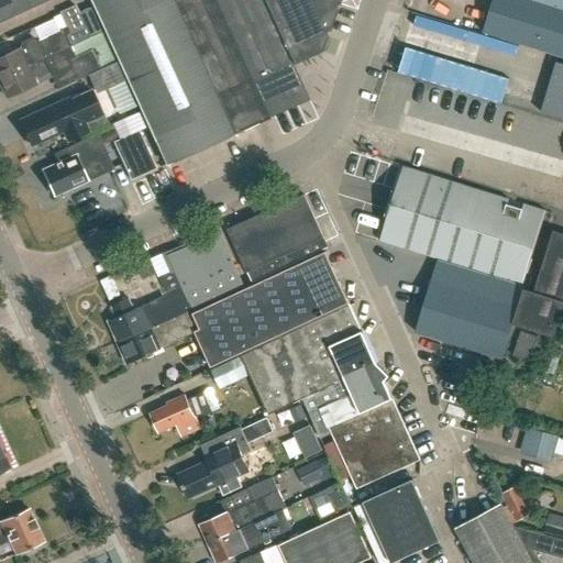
[(0,0),(0,21),(48,0),(0,0)]
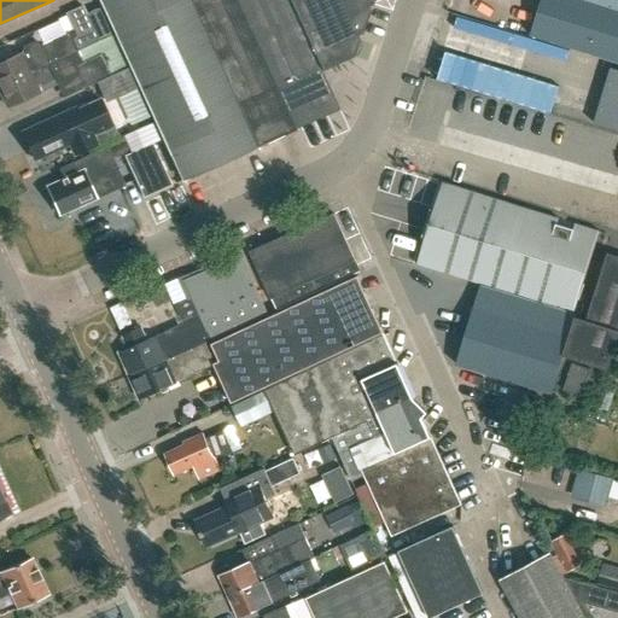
[(99,0),(181,180),(256,146),(254,143),(257,141),(232,86),(267,70),(235,0),(99,0)]
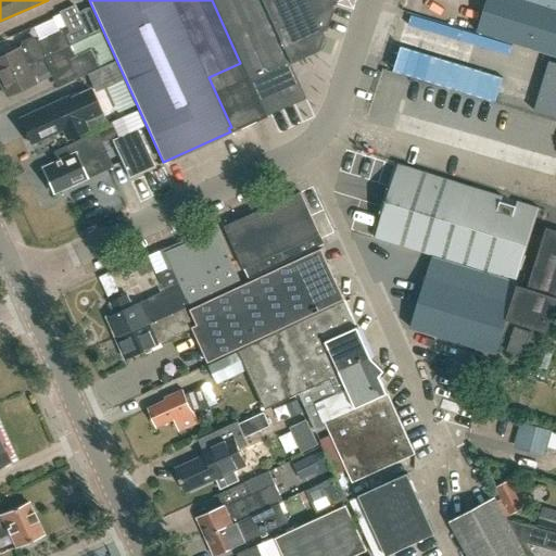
[(333,0),(212,0),(240,63),(263,112),(302,92),(288,62),(315,50),(333,0)]
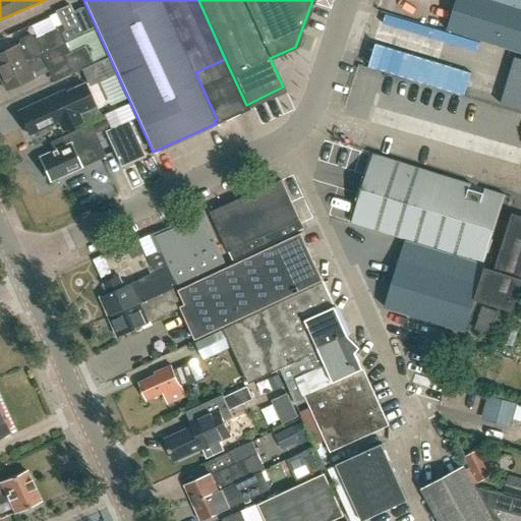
[(520,52),(520,0),(455,0),(447,29),(520,52)]
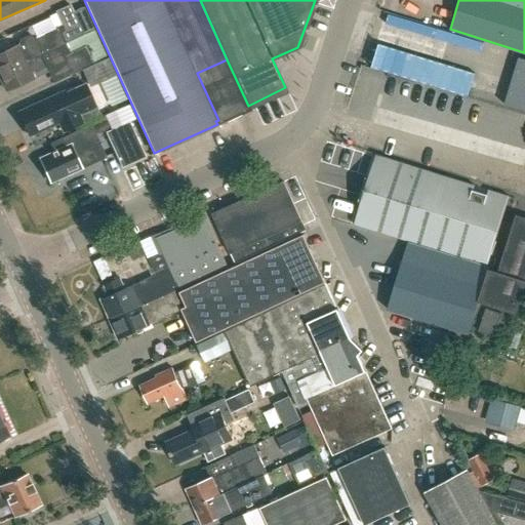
[(0,72),(95,30),(85,8),(81,8),(79,8),(76,10),(75,11),(73,13),(79,25),(65,32),(63,27),(34,39),(33,38),(29,35),(19,39),(18,44),(0,52),(0,72)]
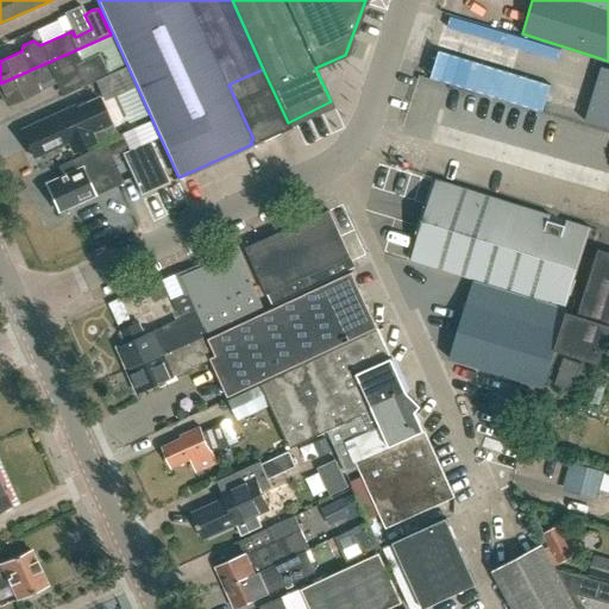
[(468,74),(475,36),(460,33),(453,71),(468,74)]
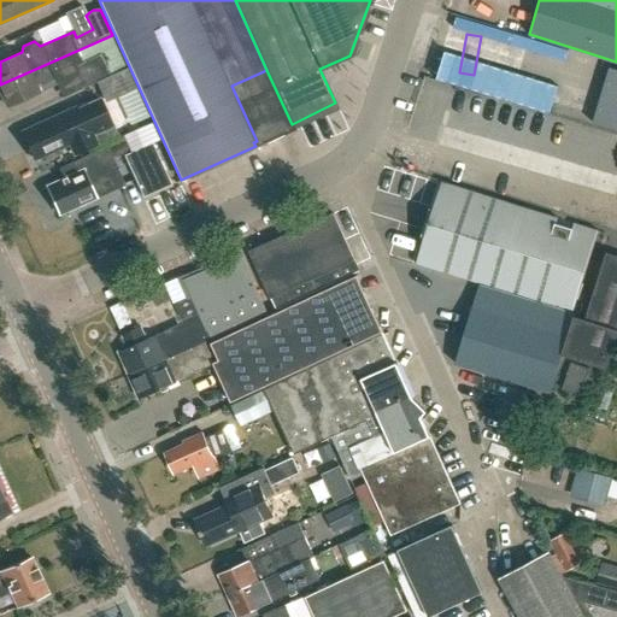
[(0,84),(0,90),(7,106),(40,92),(36,86),(54,77),(57,83),(76,75),(82,88),(98,82),(127,69),(112,35),(0,84)]
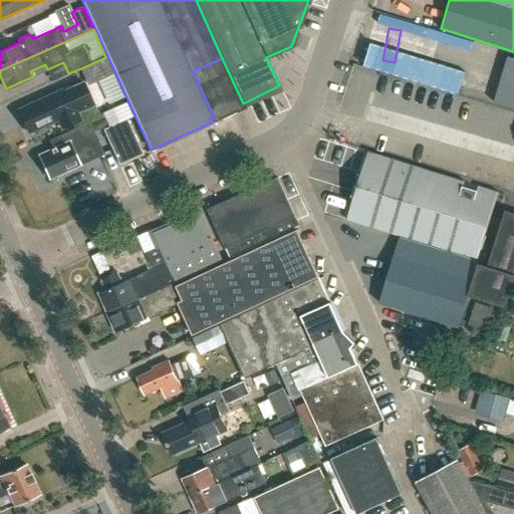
[(105,57),(81,68),(87,82),(112,71),(105,57)]
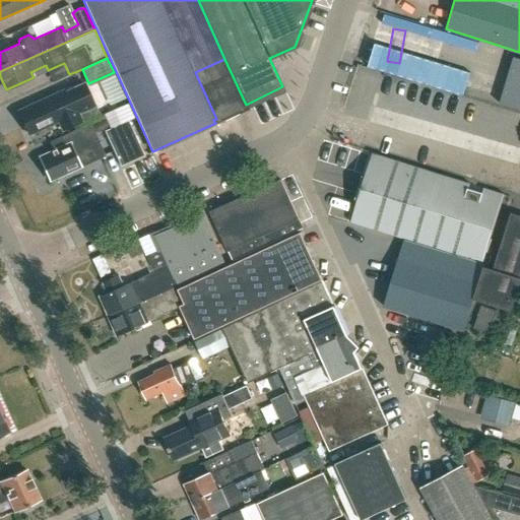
[(519,59),(514,58),(500,104),(519,110),(519,59)]
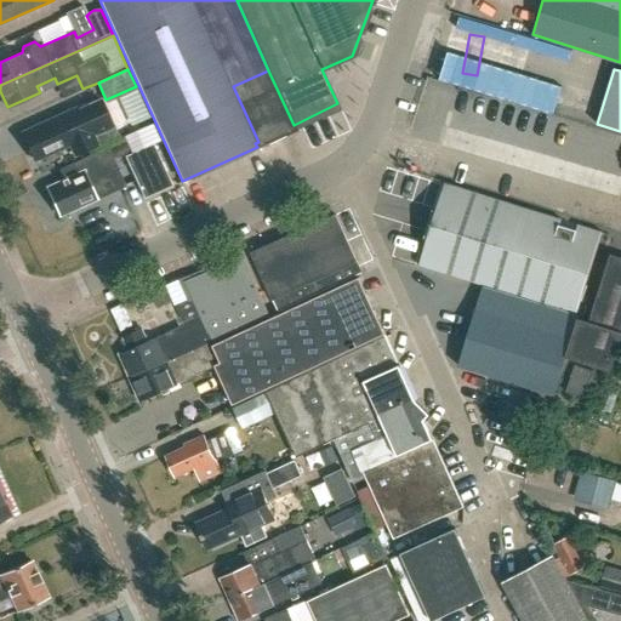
[(258,142),(294,125),(268,70),(233,86),(258,142)]
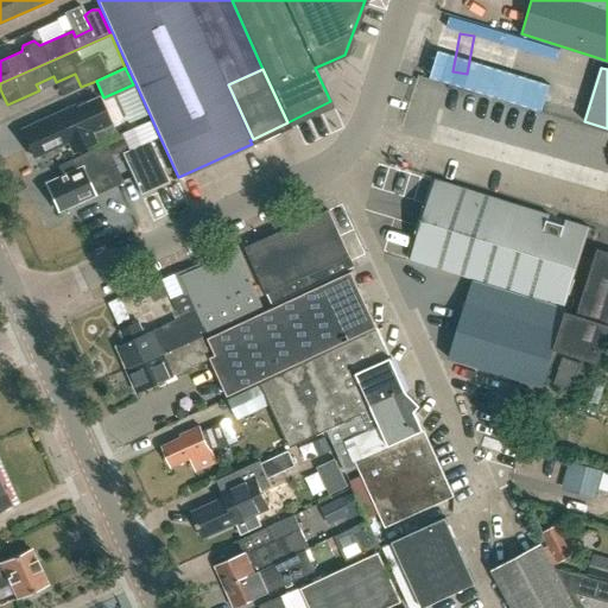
[(534,97),(537,74),(523,73),(520,96),(534,97)]
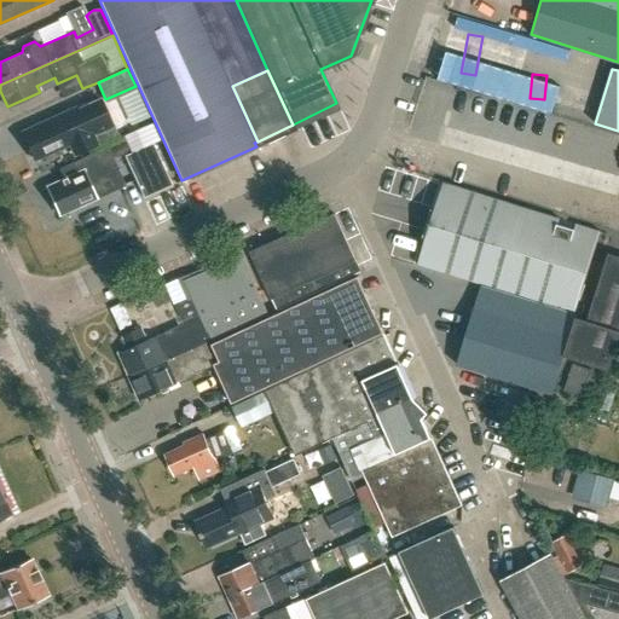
[(111,127),(98,99),(77,109),(76,106),(21,132),(28,146),(27,149),(29,156),(33,157),(34,160),(69,144),(74,155),(96,144),(92,136),(111,127)]
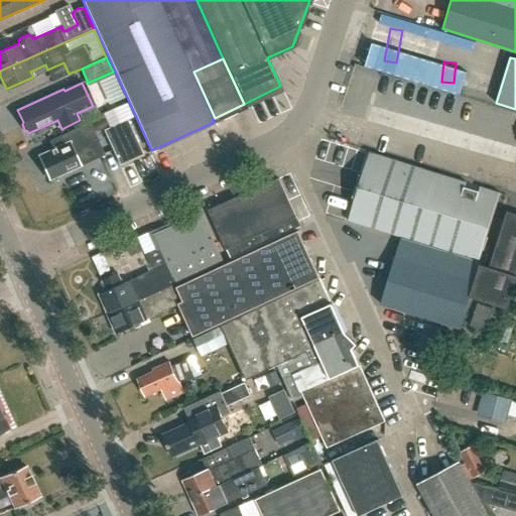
[(119,165),(142,155),(127,121),(104,131),(119,165)]
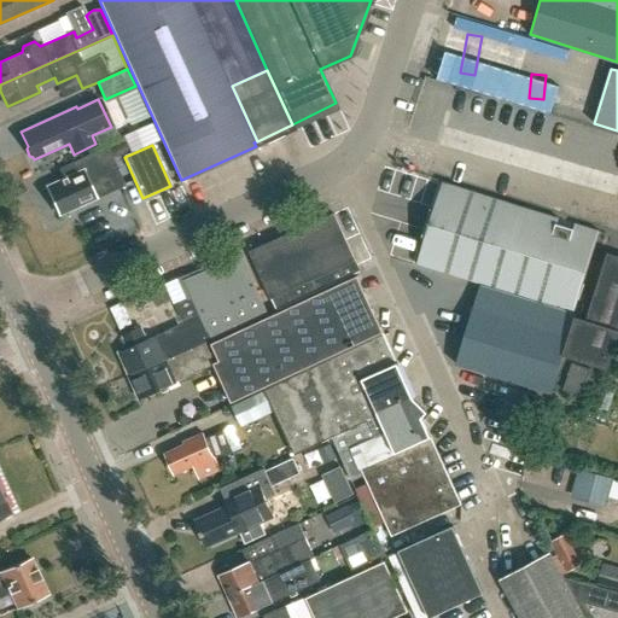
[(442,175),(453,170),(442,147),(431,152),(442,175)]
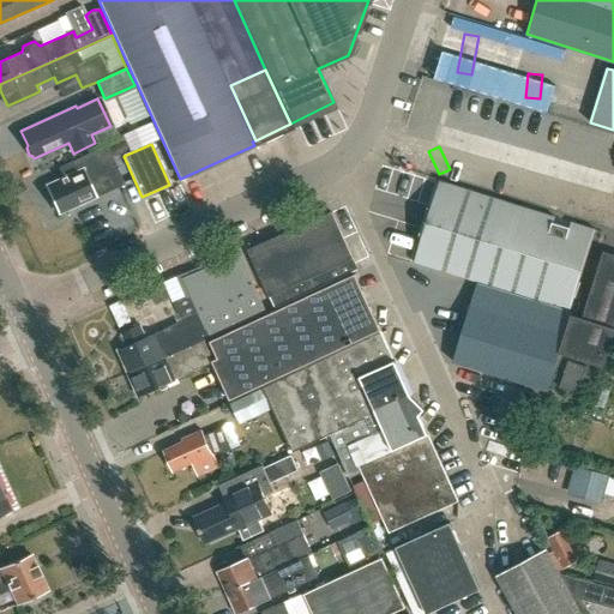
[(94,198),(121,185),(106,149),(60,169),(65,179),(46,187),(52,199),(50,203),(54,210),(58,211),(59,215),(94,198)]
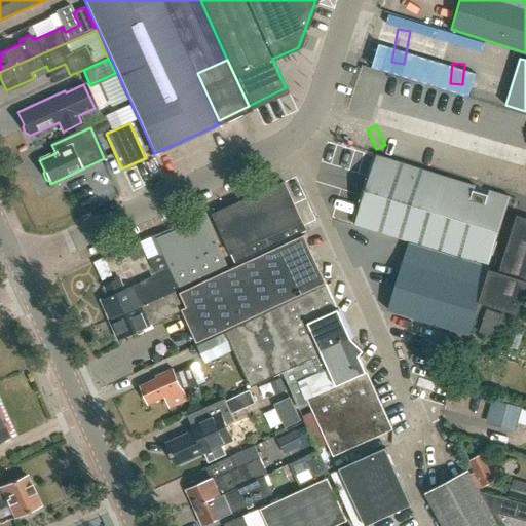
[(426,246),(448,178),(375,154),(354,222),(426,246)]
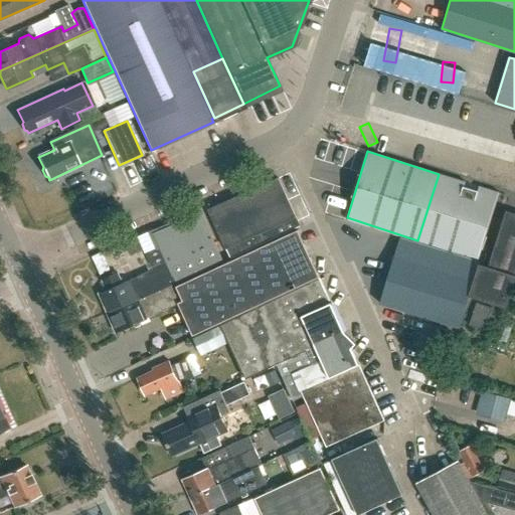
[(439,174),(417,240),(477,260),(498,192),(439,174)]
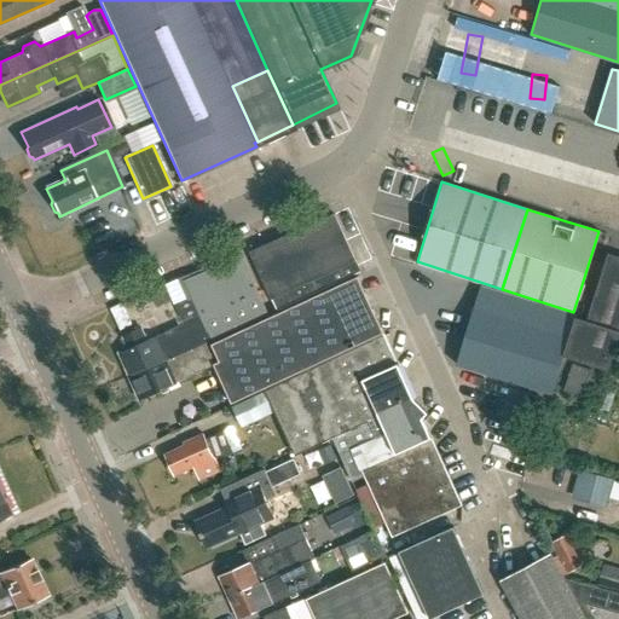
[(277,311),(356,273),(359,272),(334,217),(252,254),(277,311)]
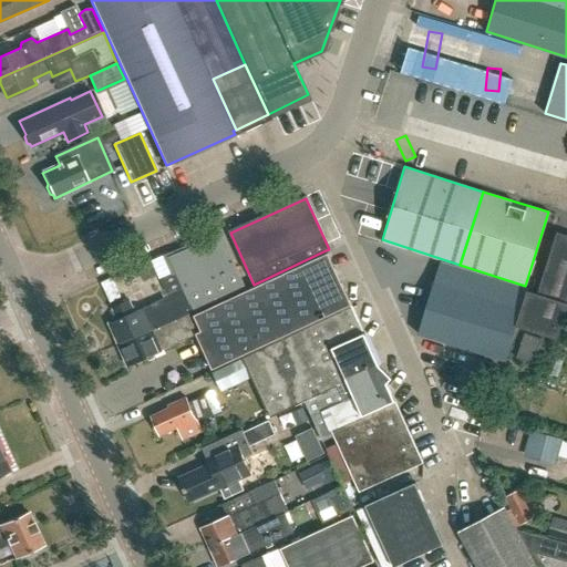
[(566,308),(566,235),(557,233),(538,294),(533,291),(519,328),(558,339),(566,308)]
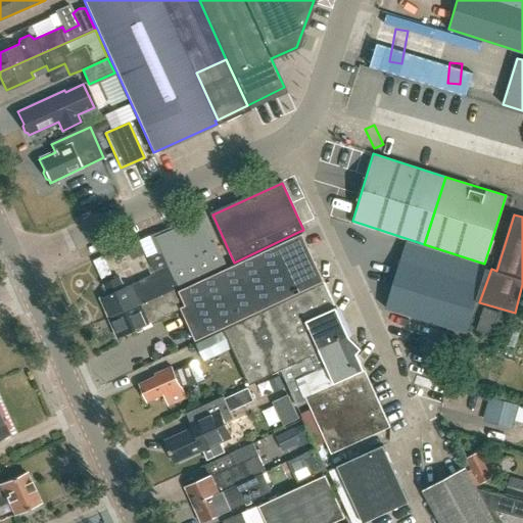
[(160,251),(177,287),(225,266),(203,217),(156,237),(162,250),(160,251)]
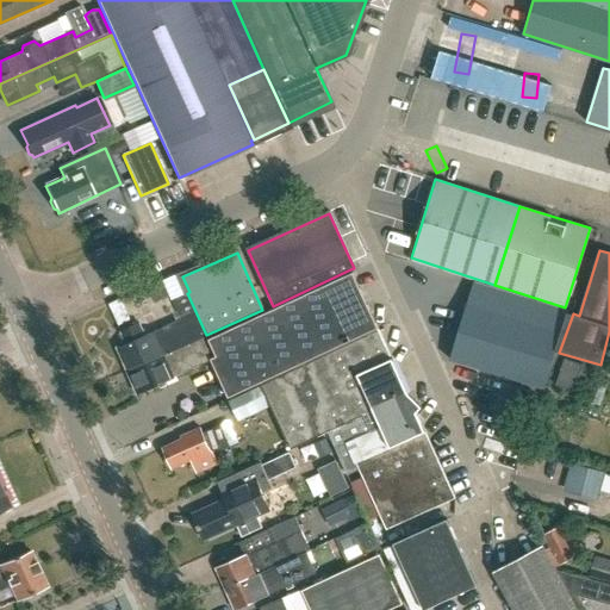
[(229,399),(261,384),(378,329),(353,273),(209,341),(217,358),(211,360),(229,399)]
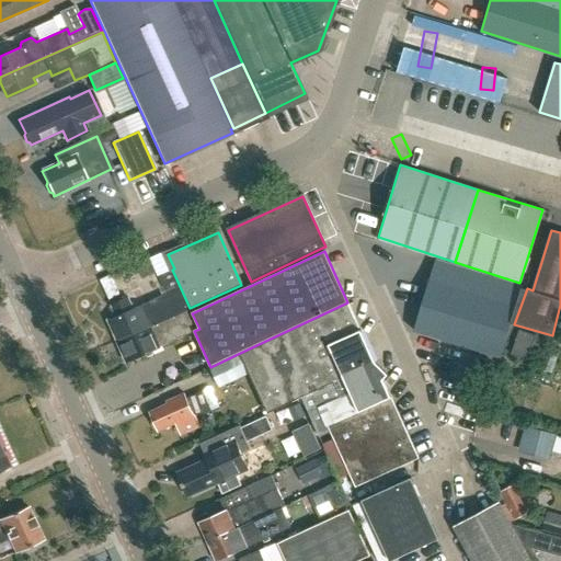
[(514,324),(527,288),(522,286),(523,286),(436,259),(414,329),(500,356),(511,323),(514,324)]
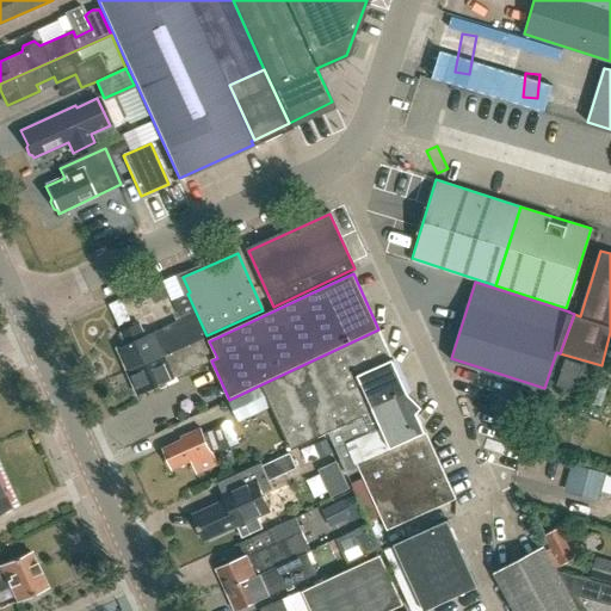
[(203,338),(207,335),(187,294),(173,301),(181,320),(144,337),(139,323),(121,332),(127,345),(117,349),(128,371),(203,338)]
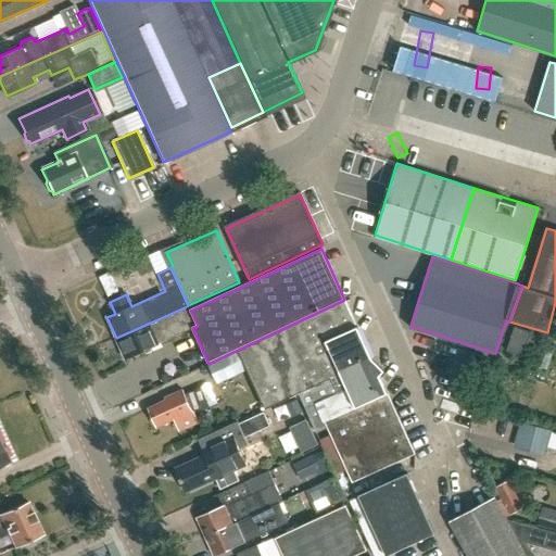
[(238,350),(265,411),(299,394),(371,361),(370,357),(344,300),(238,350)]
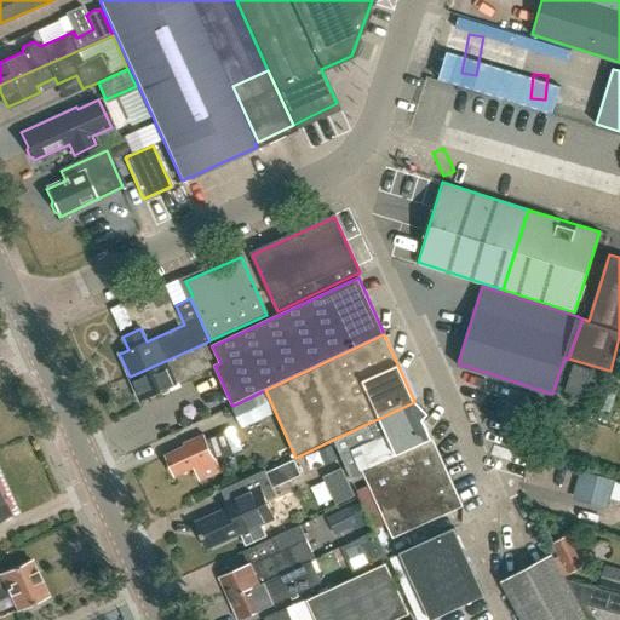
[(182,380),(214,366),(211,357),(212,357),(206,343),(130,377),(139,400),(182,380)]
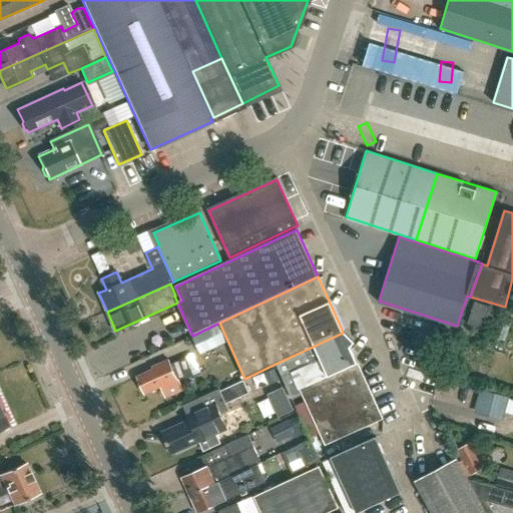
[(483,329),(490,307),(475,302),(467,324),(483,329)]
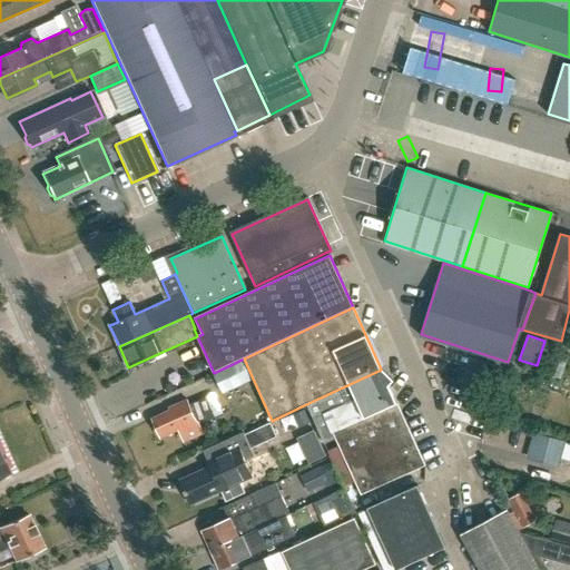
[(223,392),(251,379),(243,361),(214,374),(223,392)]
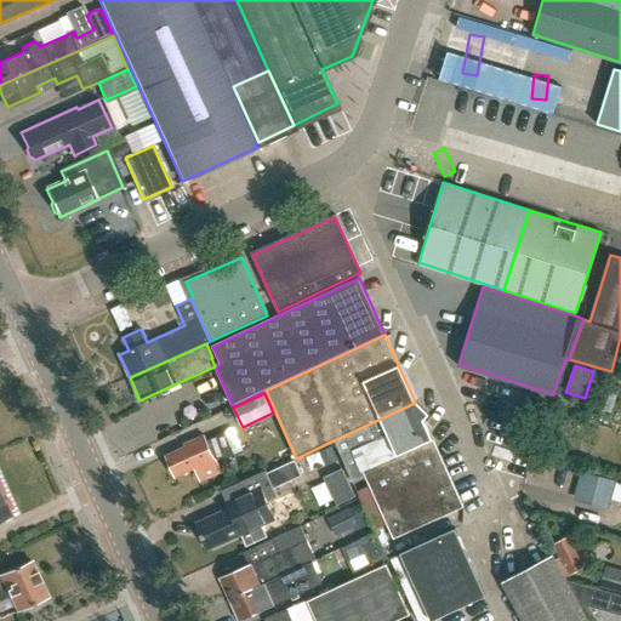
[(348,472),(362,466),(429,434),(423,421),(429,415),(414,399),(415,403),(334,440),(348,472)]
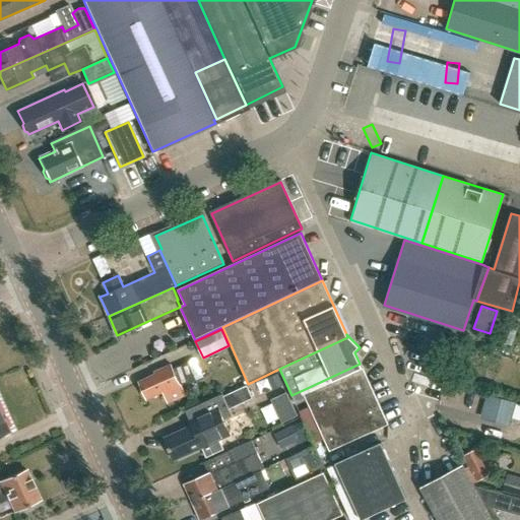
[(425,370),(437,375),(445,353),(432,348),(425,370)]
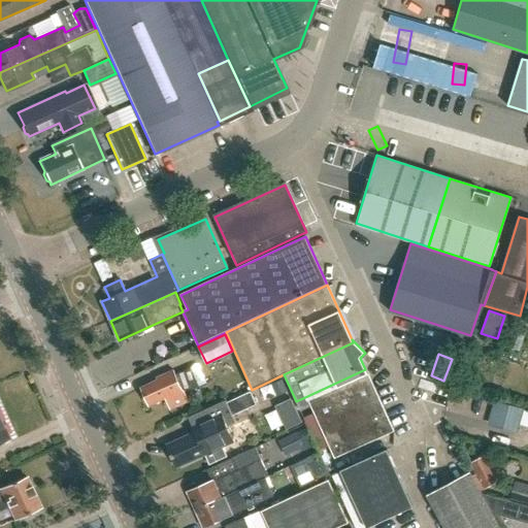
[(198,385),(190,367),(175,374),(173,369),(156,376),(157,380),(140,388),(149,405),(164,398),(169,408),(188,400),(184,391),(198,385)]
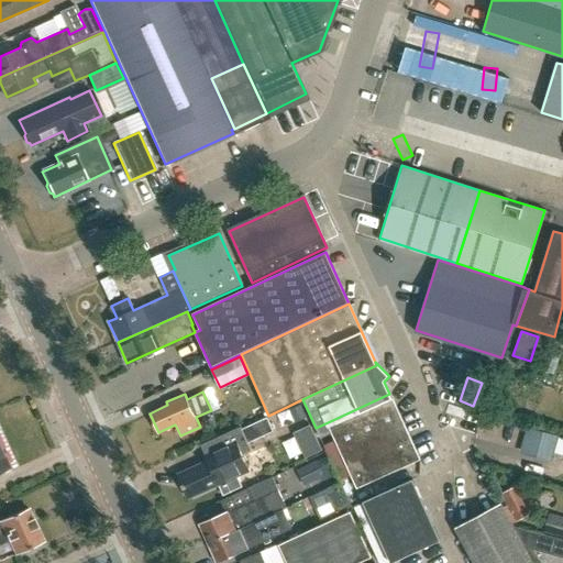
[(389,394),(328,422),(357,487),(419,460),(389,394)]
